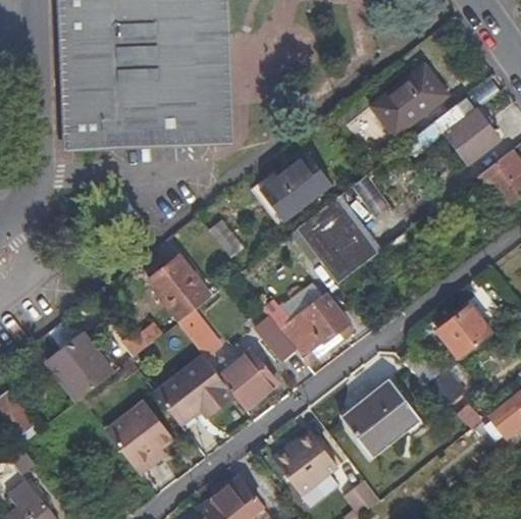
[(71,107),(72,139),(225,135),(221,0),(67,0),(69,41),(76,41),(79,107),(71,107)]
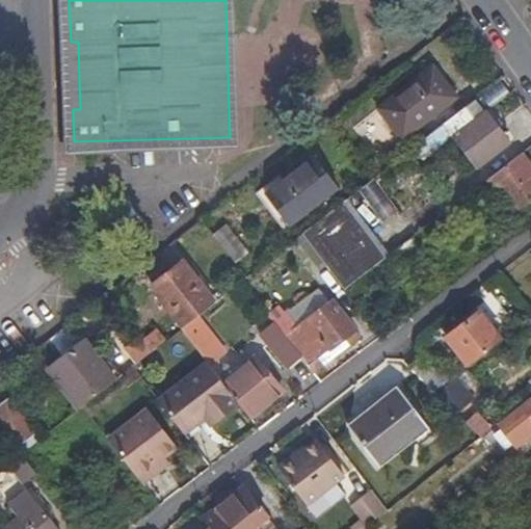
[(382,106),(405,135),(459,94),(436,63),(382,106)]
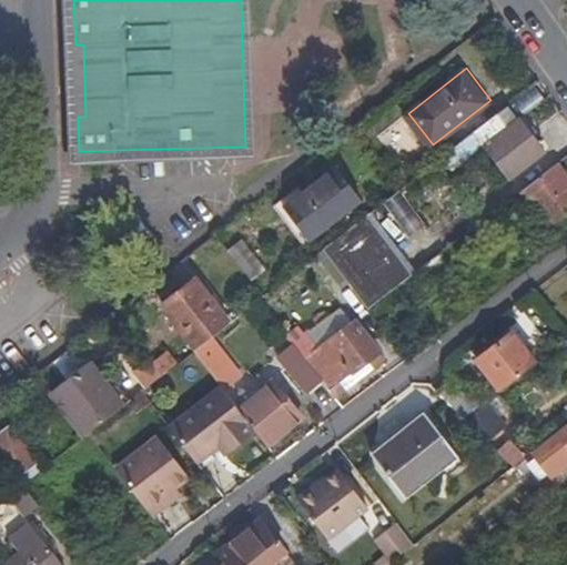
[(518,119),(507,106),(474,131),(482,142),(484,145),(518,119)]
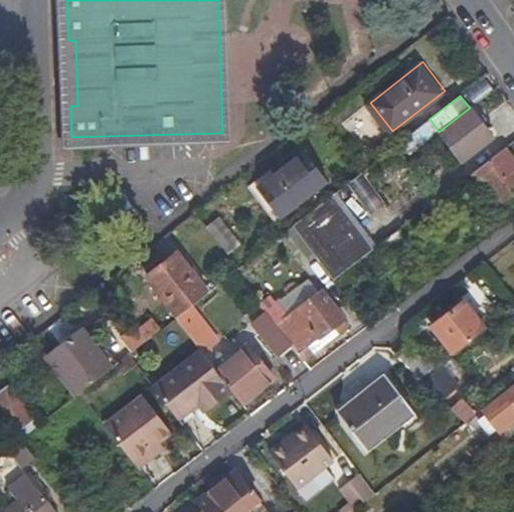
[(491,138),(470,108),(439,132),(461,160),(491,138)]
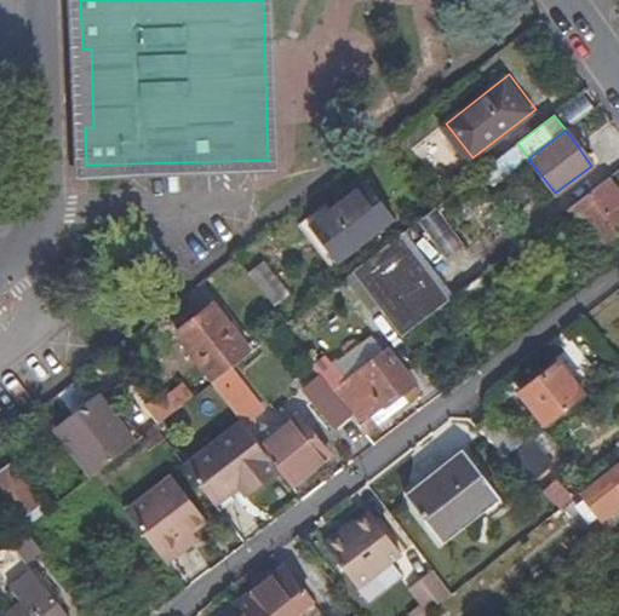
[(517,143),(500,156),(509,168),(526,155),(517,143)]
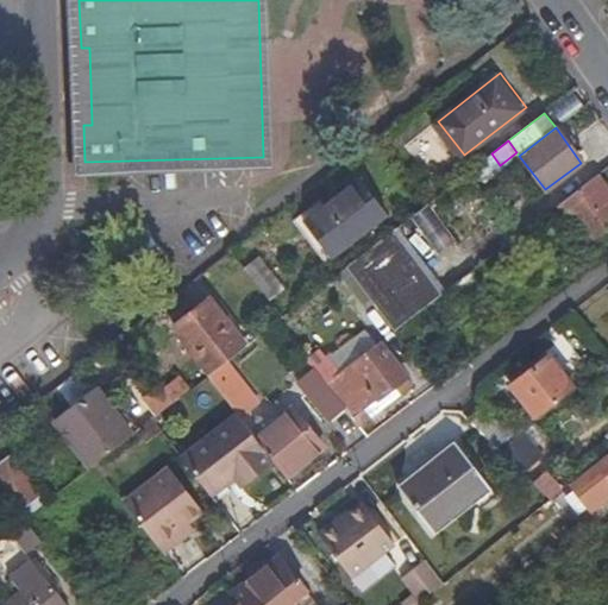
[(607,187),(597,174),(557,206),(575,227),(607,201),(607,187)]
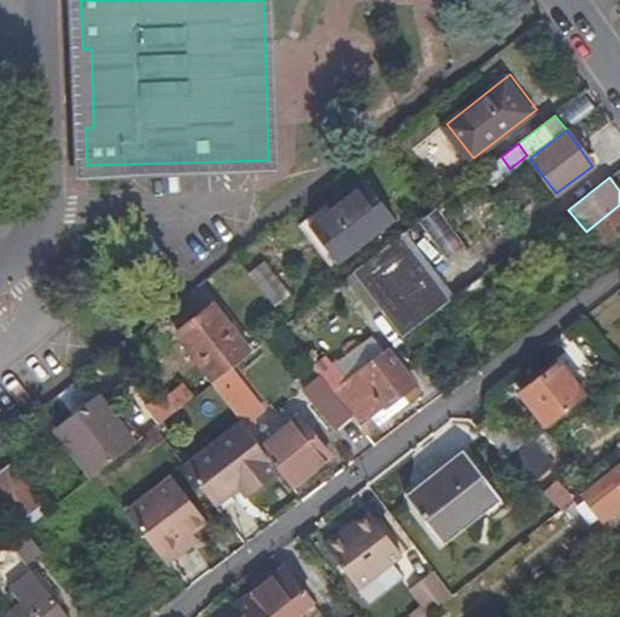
[(310,226),(337,262),(397,216),(369,180),(331,209),(310,226)]
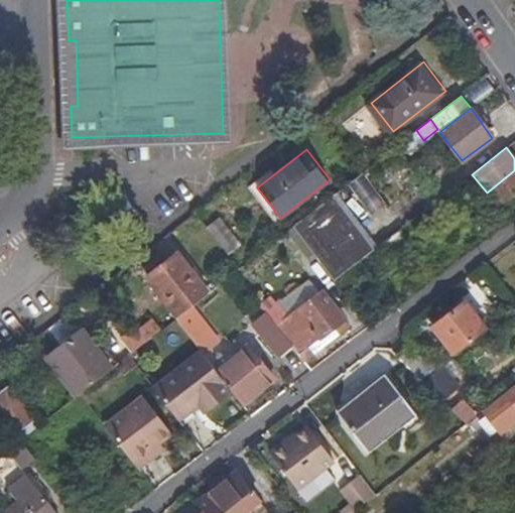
[(274,222),(280,218),(257,187),(275,173),(271,168),(248,185),(274,222)]
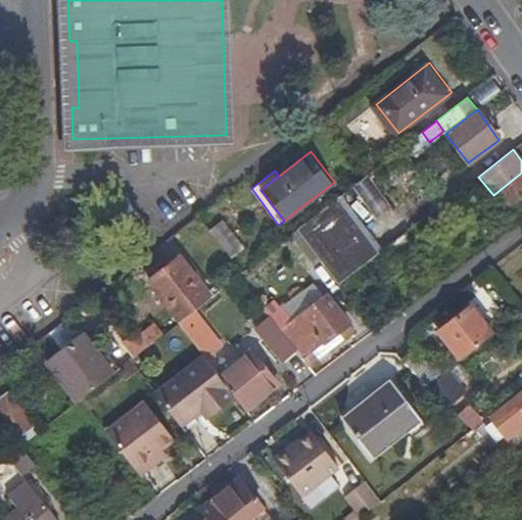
[(354,181),(370,219),(392,209),(377,172),(354,181)]
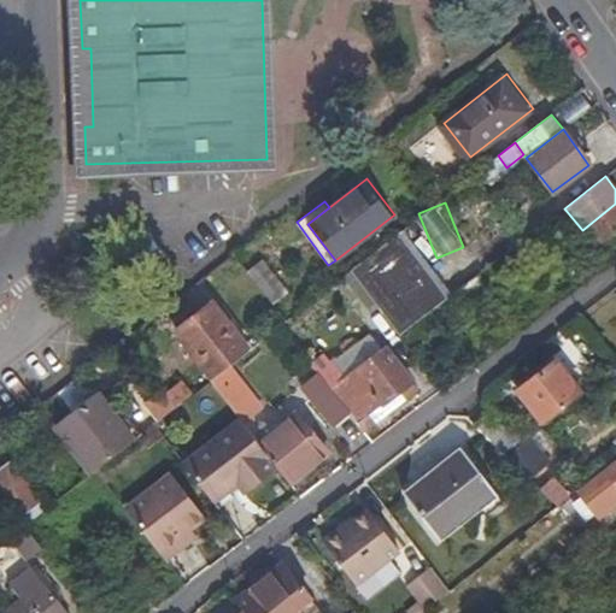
[(615,204),(582,230),(594,245),(615,228),(615,204)]
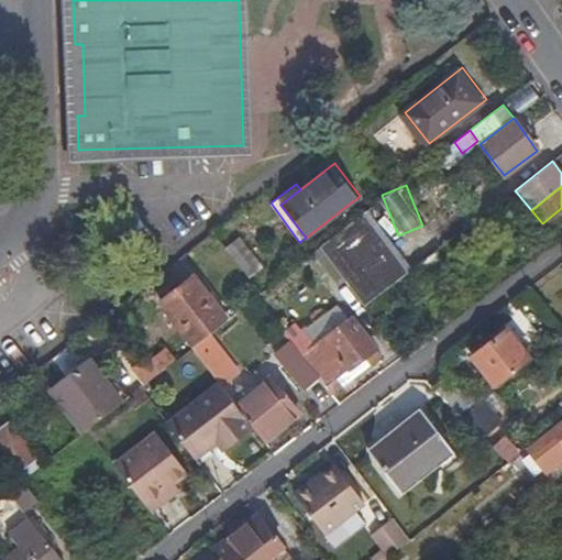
[(346,281),(365,307),(408,273),(363,212),(321,246),(346,281)]
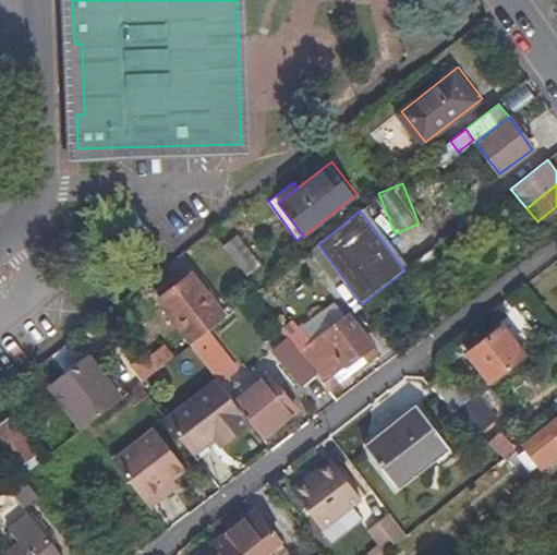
[(235,234),(223,244),(246,274),(259,265),(235,234)]
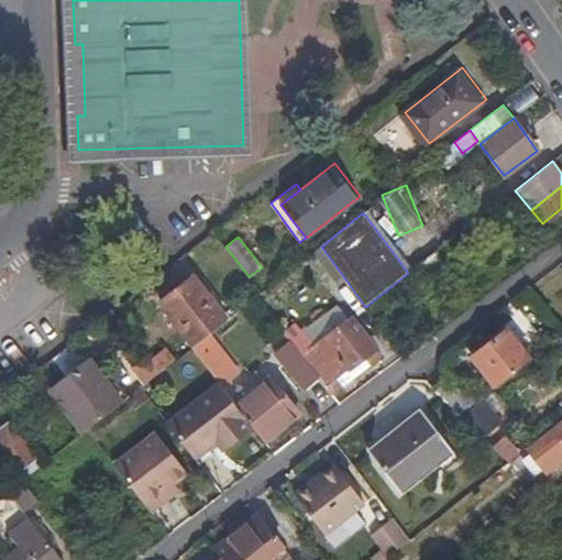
[(332,292),(346,281),(321,246),(306,257),(332,292)]
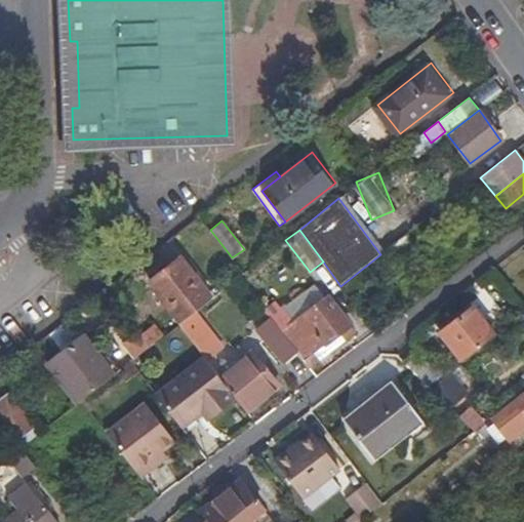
[(150,280),(180,321),(192,313),(210,297),(179,257),(150,280)]
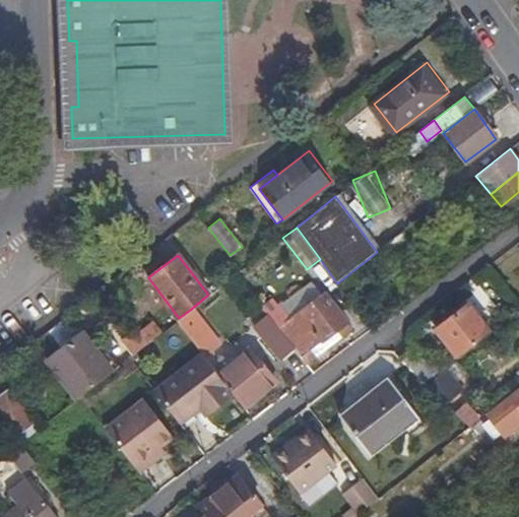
[(262,307),(271,319),(279,329),(280,329),(307,363),(350,328),(325,294),(290,320),(274,299),(262,307)]
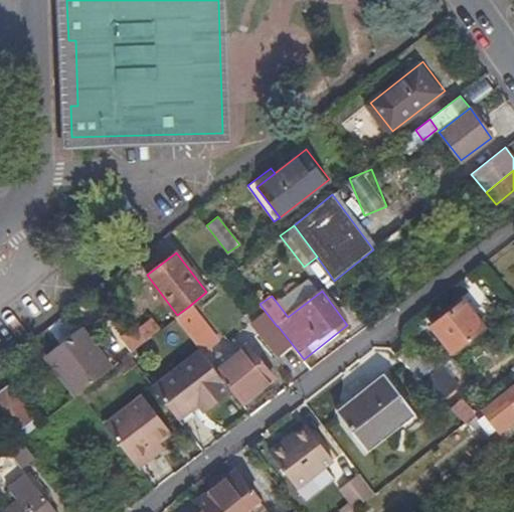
[(456,351),(487,327),(465,299),(434,324),(456,351)]
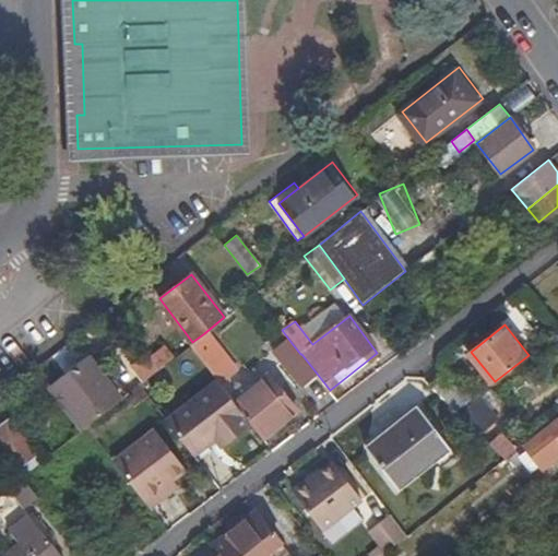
[(192,342),(189,344),(216,379),(220,385),(235,373),(204,333),(192,342)]
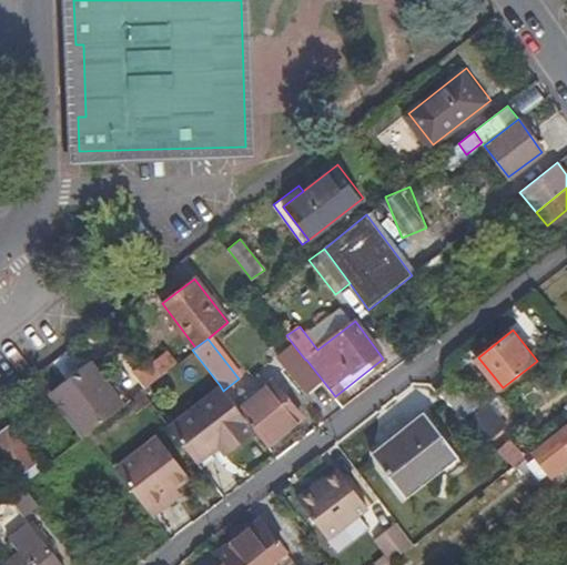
[(310,397),(325,385),(305,360),(296,349),(281,361),(310,397)]
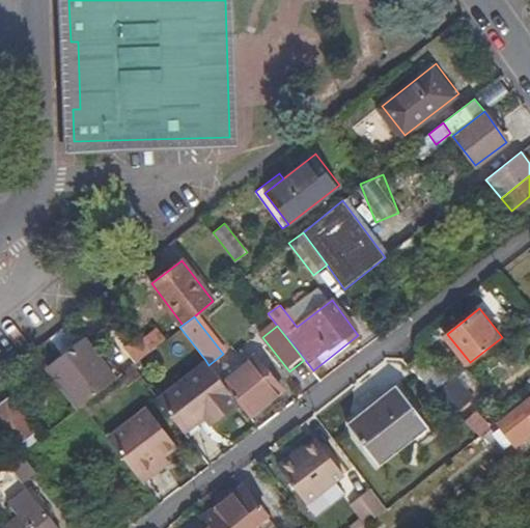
[(129,345),(139,358),(158,342),(147,330),(129,345)]
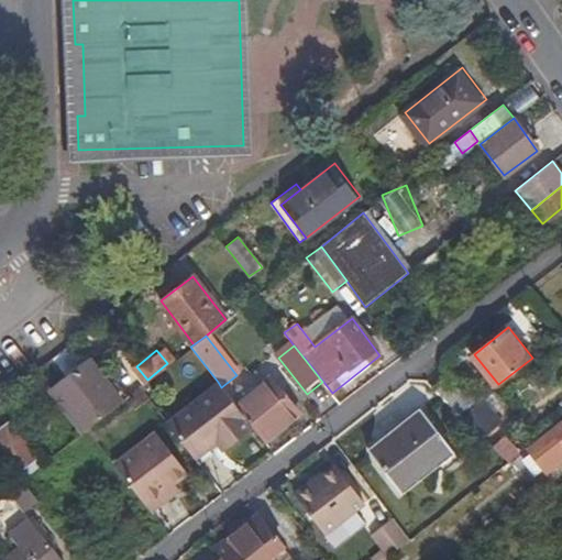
[(81,432),(121,402),(87,358),(47,388),(81,432)]
